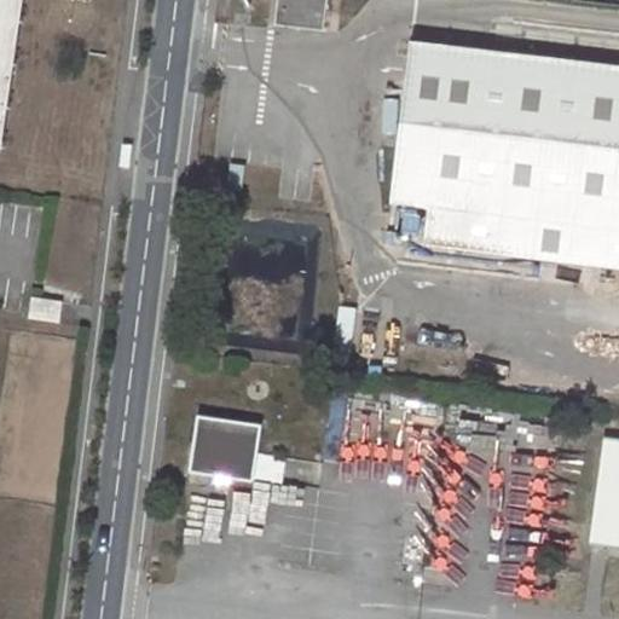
[(0,0),(0,148),(1,148),(23,0),(0,0)]
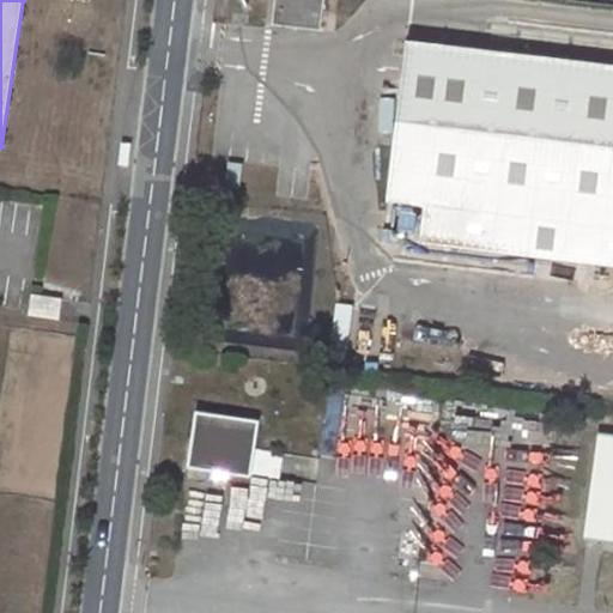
[(275,0),(273,25),(321,31),(323,0),(275,0)]
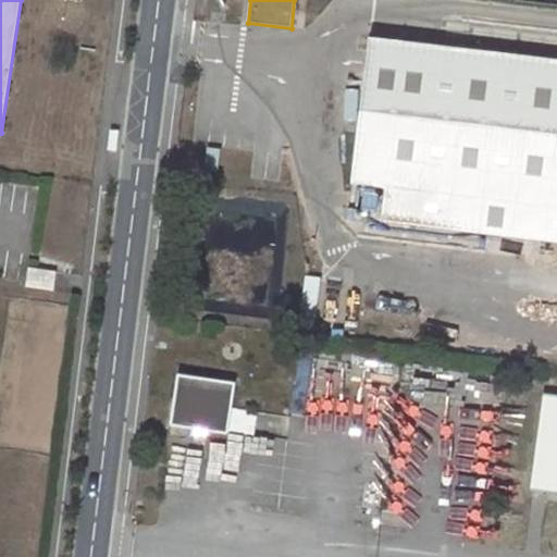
[(556,59),(369,37),(351,185),(385,188),(382,222),(556,243),(556,59)]
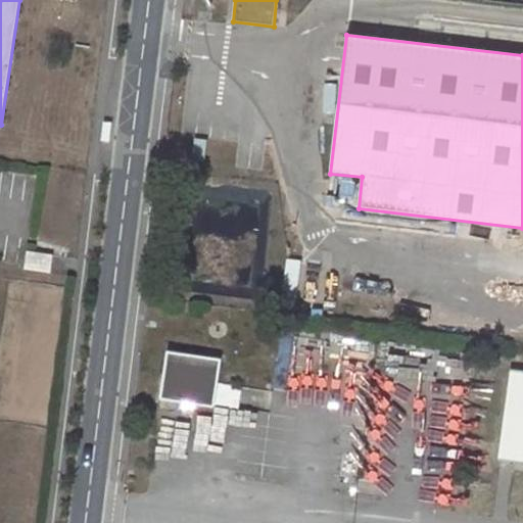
[(28,252),(26,269),(50,273),(52,256),(28,252)]
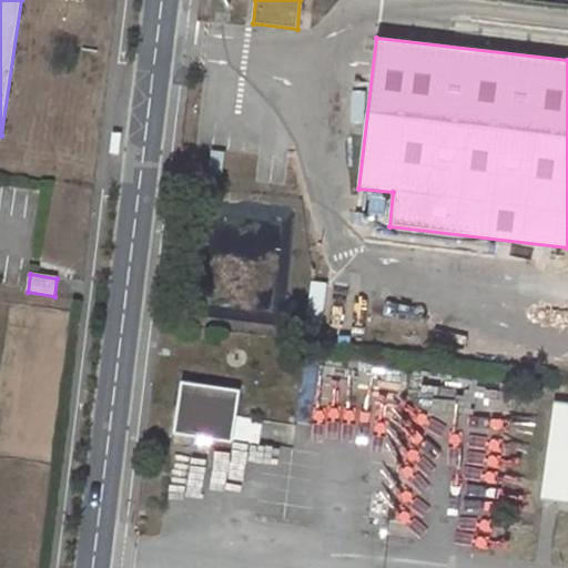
[(182,382),(174,435),(234,443),(241,388),(182,382)]
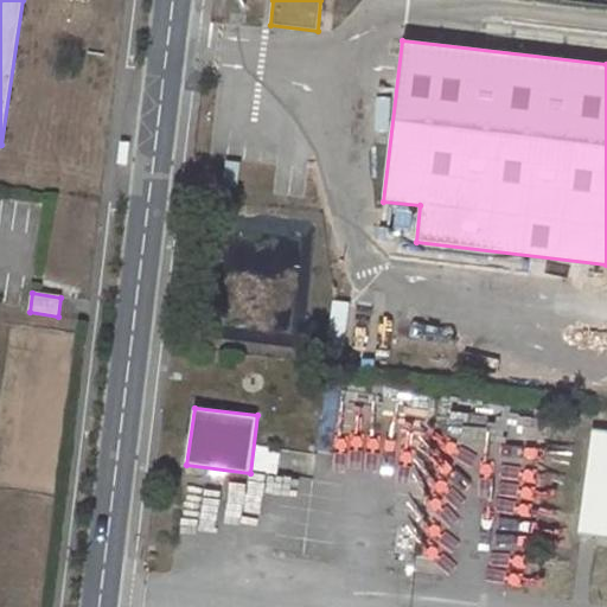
[(580,535),(606,538),(606,430),(595,429),(580,535)]
